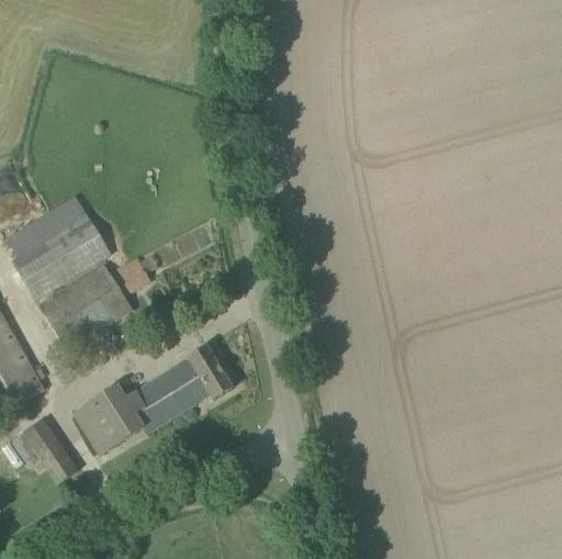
[(12,261),(35,300),(112,254),(89,216),(35,249),(25,233),(11,242),(21,256),(12,261)]
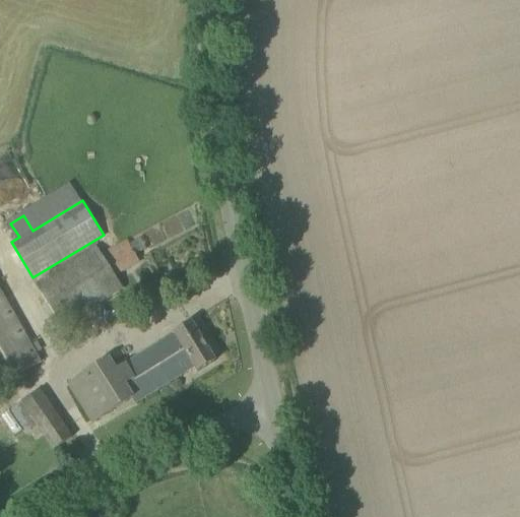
[(127,238),(105,250),(117,273),(139,260),(127,238)]
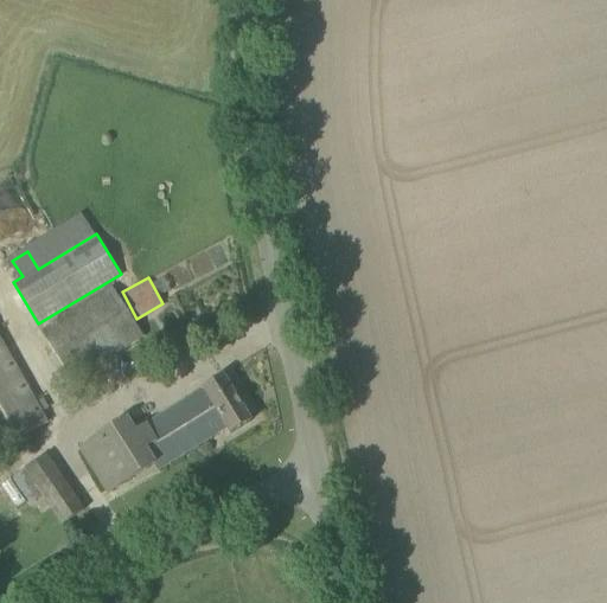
[(42,329),(72,378),(144,334),(113,286),(42,329)]
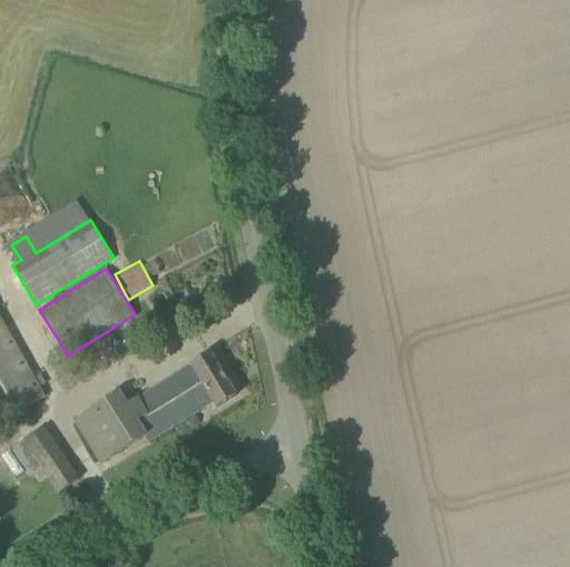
[(0,313),(0,420),(46,396),(0,313)]
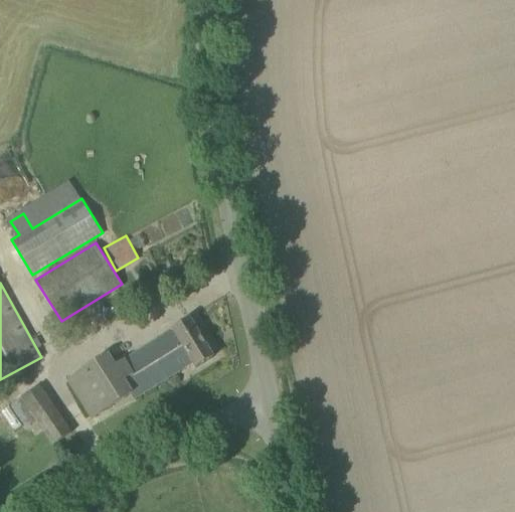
[(196,366),(213,355),(189,316),(172,327),(173,329),(126,358),(125,356),(112,364),(106,353),(67,377),(92,416),(131,391),(135,397),(193,361),(196,366)]
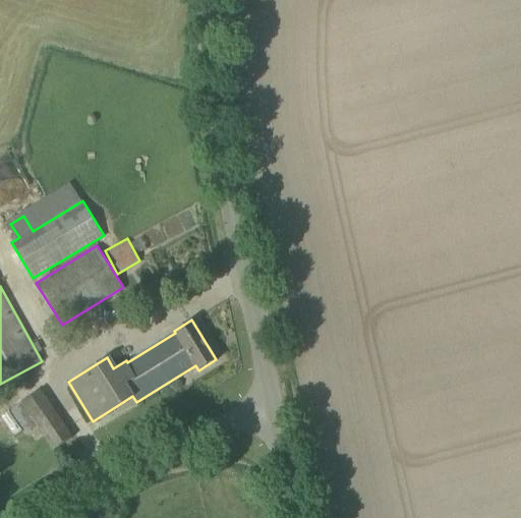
[(54,448),(71,437),(39,389),(21,400),(54,448)]
